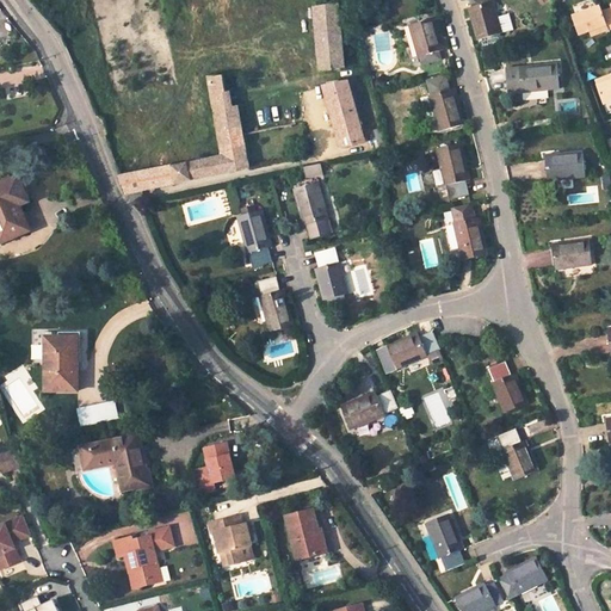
[(491,2),(489,0),(470,0),(474,7),(468,8),(470,16),(476,41),(500,34),(497,18),(492,2),(491,2)]
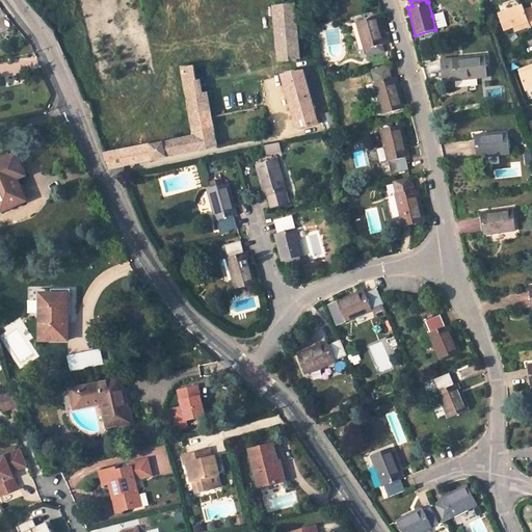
[(302,58),(297,5),(276,8),(282,62),(302,58)]
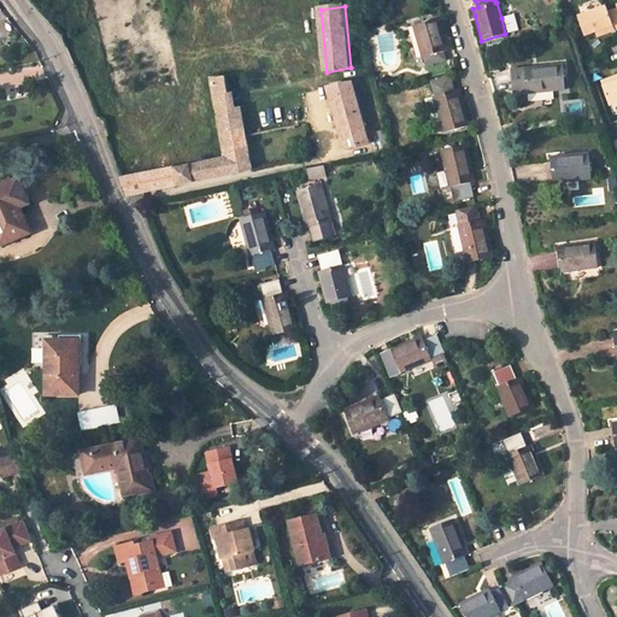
[(606,6),(579,16),(585,34),(594,30),(612,24),(615,29),(616,28),(616,9),(609,11),(606,6)]
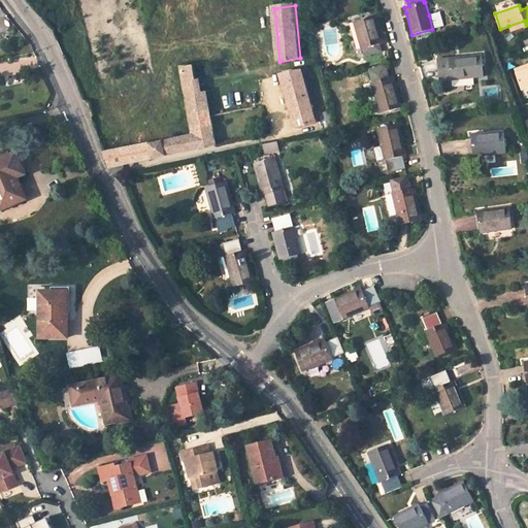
[(432,29),(442,26),(438,12),(429,15),(432,29)]
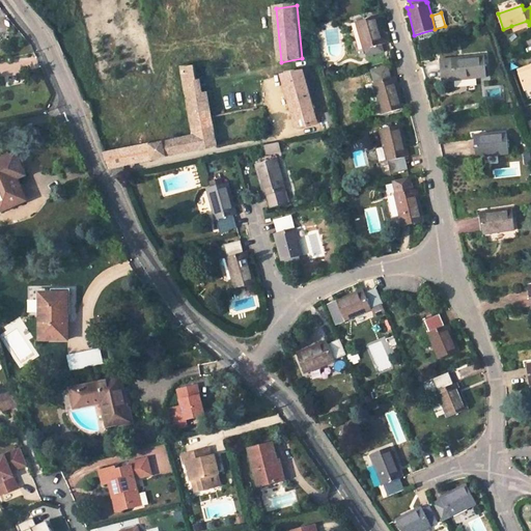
[(385,44),(378,17),(356,23),(364,50),(365,50),(368,57),(383,53),(381,45),(385,44)]
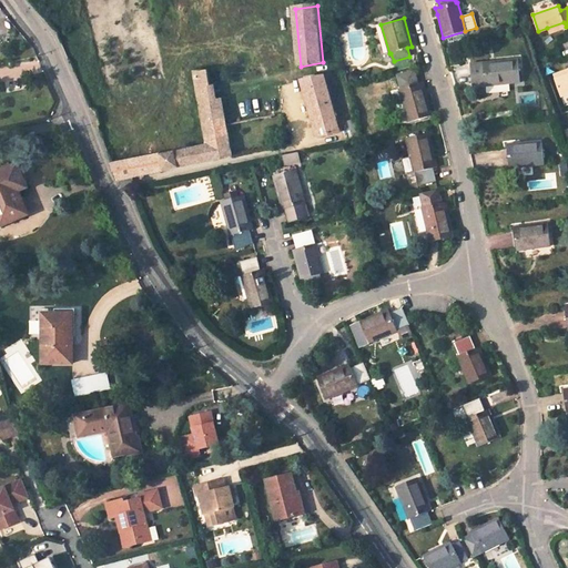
[(549,32),(566,27),(564,22),(547,28),(549,32)]
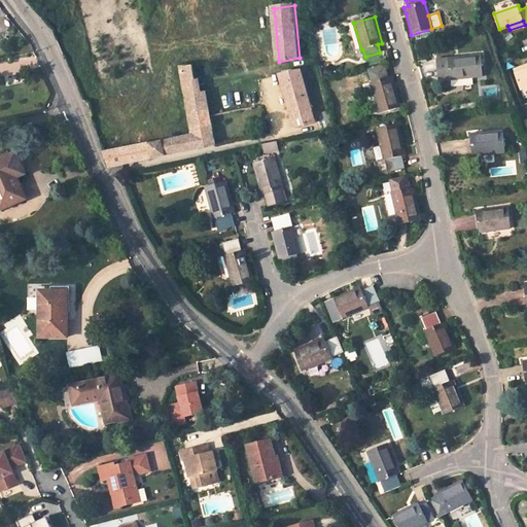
[(482,77),(479,56),(448,59),(451,80),(482,77)]
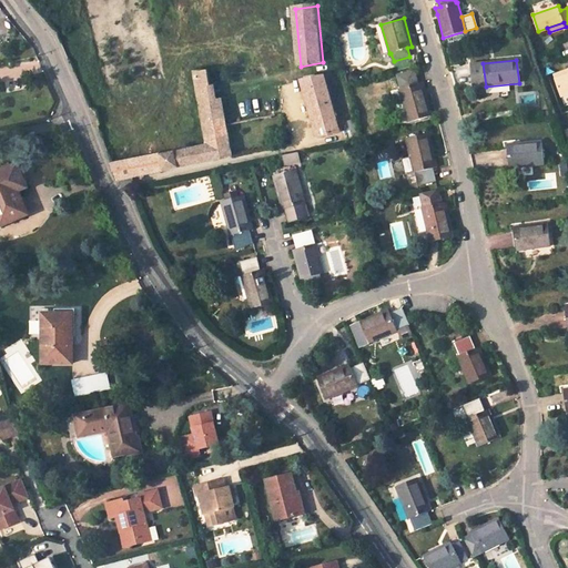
[(418,84),(414,70),(397,74),(401,88),(399,89),(409,122),(432,115),(423,87),(422,82),(418,84)]
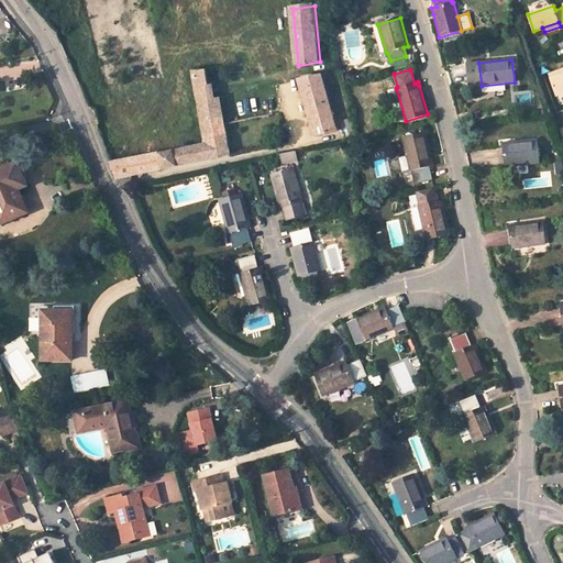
[(562,74),(562,69),(549,75),(551,78),(562,74)]
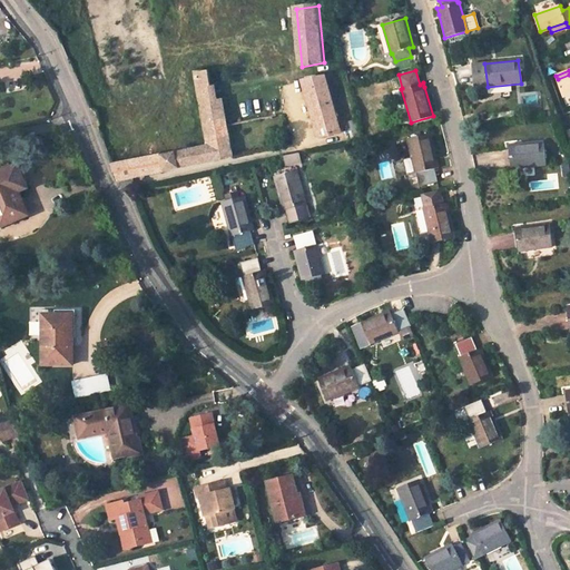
[(214,87),(212,72),(196,72),(207,145),(111,164),(114,168),(118,182),(236,157),(225,101),(220,101),(216,102),(214,87)]
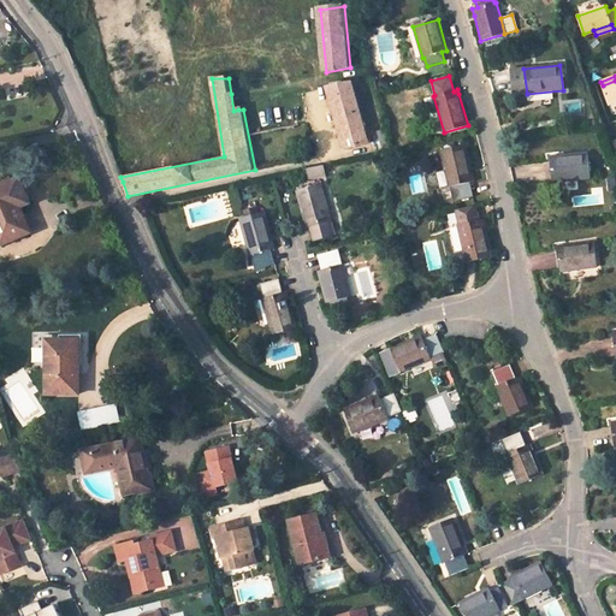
[(615,81),(603,86),(609,105),(615,101),(615,81)]
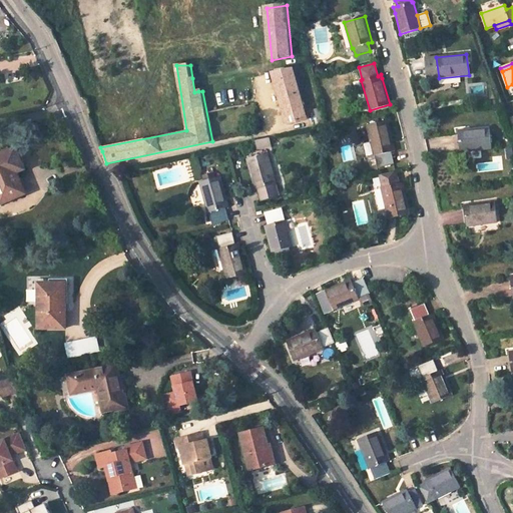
[(274,73),(288,126),(309,121),(295,68),(274,73)]
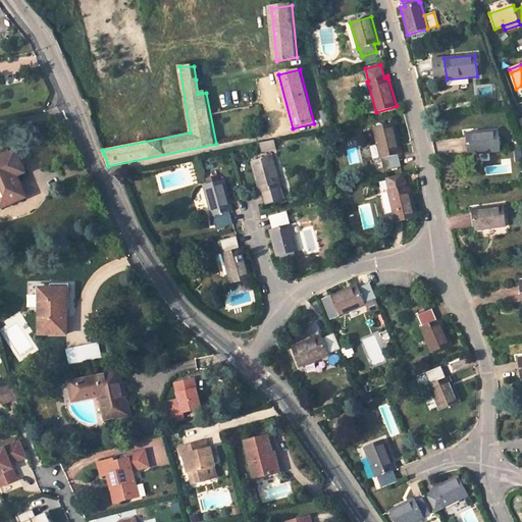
[(402,154),(395,122),(373,127),(380,158),(382,158),(385,170),(401,166),(398,154),(402,154)]
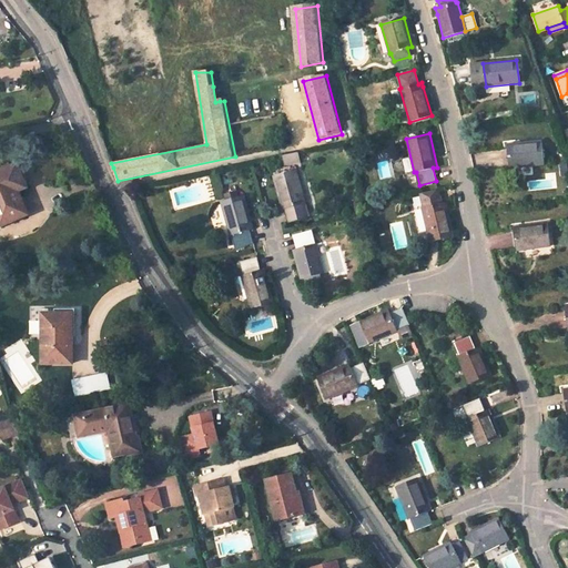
[(507,145),(509,169),(544,164),(540,142),(507,145)]
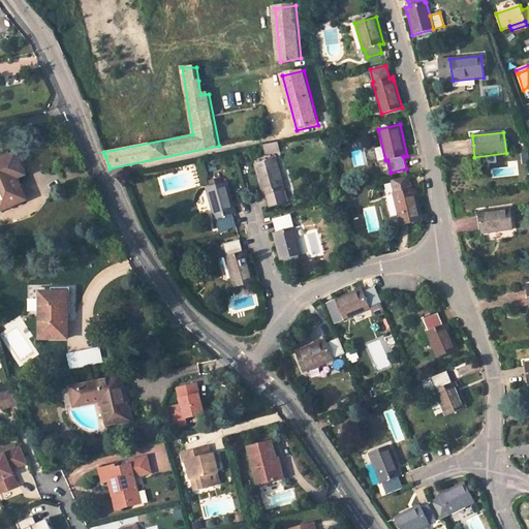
[(280,150),(278,142),(263,145),(266,153),(280,150)]
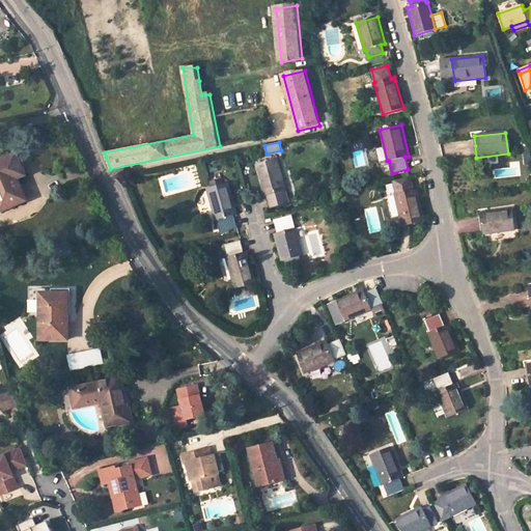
[(375,150),(380,164),(387,162),(383,148),(375,150)]
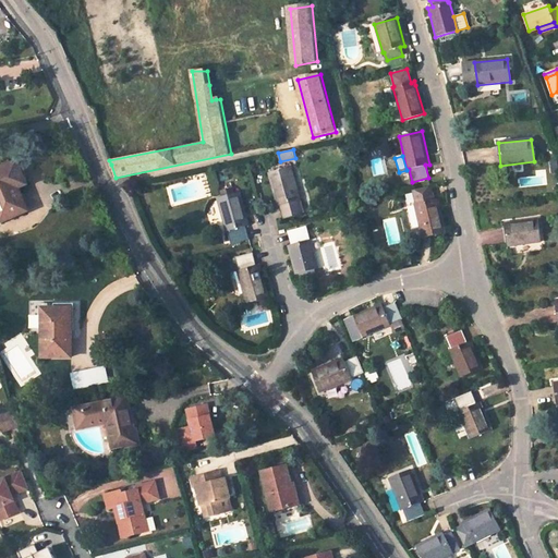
[(10,157),(3,161),(5,167),(9,166),(13,164),(10,157)]
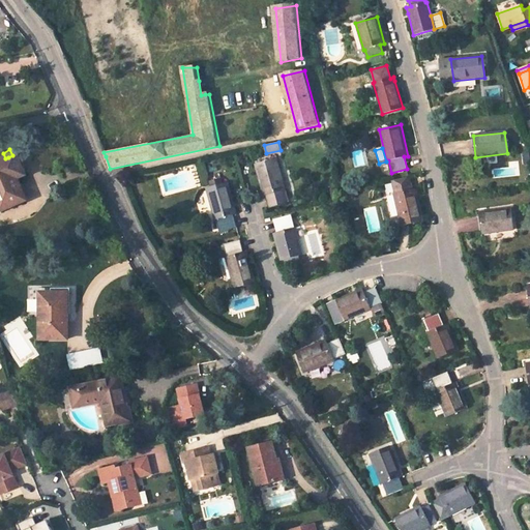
[(0,209),(1,211),(27,201),(15,173),(20,172),(12,155),(8,157),(5,158),(3,153),(0,154),(0,209)]
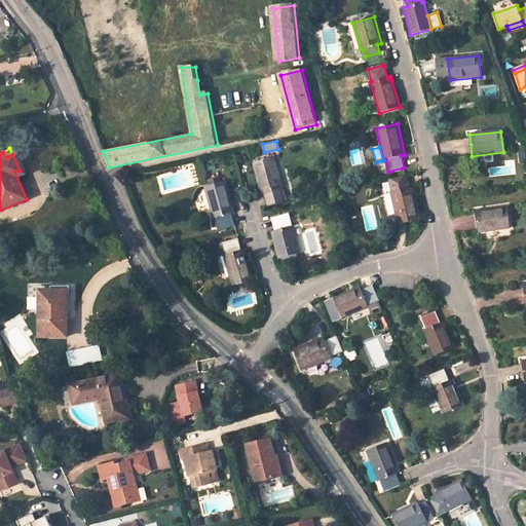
[(283,188),(274,158),(253,162),(262,193),(265,193),(267,200),(268,205),(285,200),(282,189),(283,188)]
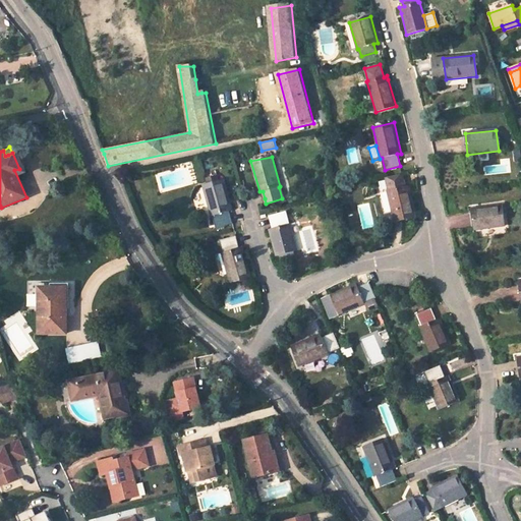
[(405,186),(402,175),(386,179),(389,190),(387,191),(394,221),(415,217),(408,186),(405,186)]
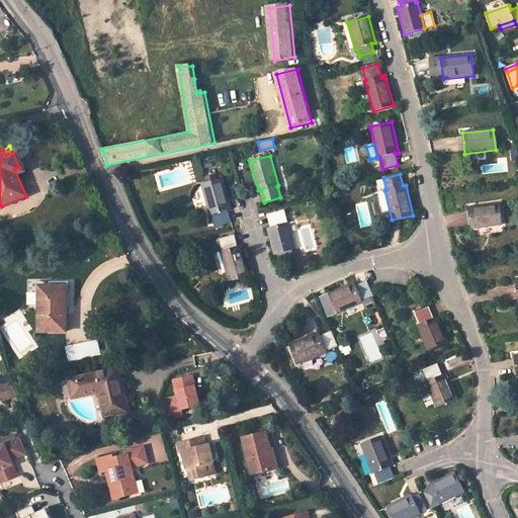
[(231,204),(224,179),(219,180),(217,175),(205,177),(206,183),(202,184),(210,216),(211,214),(216,227),(232,222),(228,209),(232,208),(231,204)]
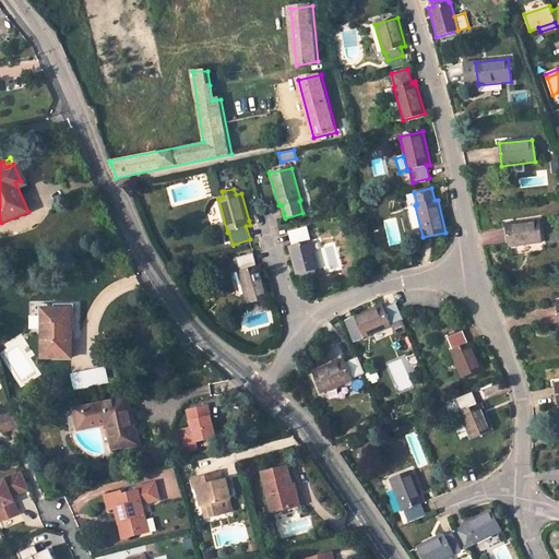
[(504,224),(508,247),(540,241),(537,219),(504,224)]
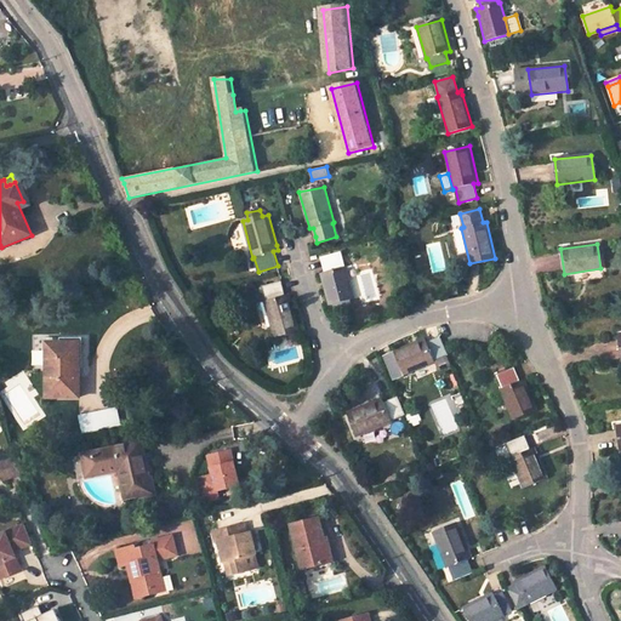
[(343,267),(341,252),(322,257),(325,272),(320,273),(325,291),(329,305),(354,298),(346,267),(343,267)]
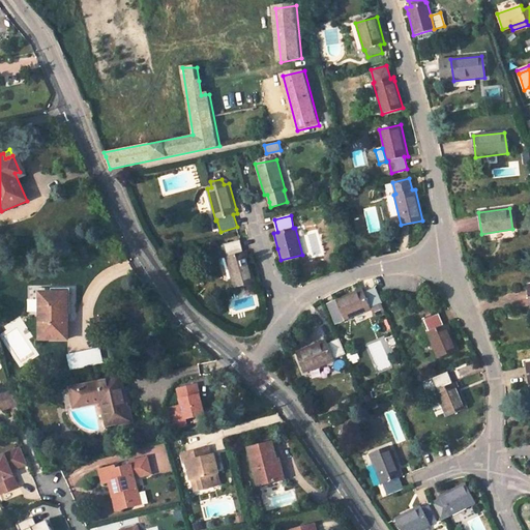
[(243,253),(240,240),(225,244),(228,257),(226,257),(235,288),(256,283),(248,255),(247,252),(243,253)]
